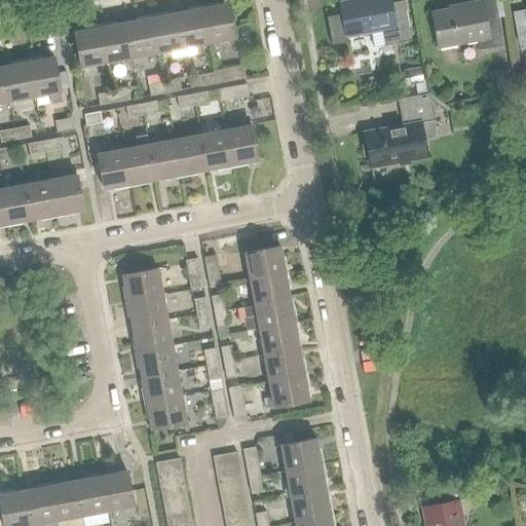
[(341,14),(327,17),(332,46),(348,42),(347,36),(348,36),(370,32),(373,48),(384,46),(398,43),(411,41),(404,1),(391,4),(389,0),(359,0),(340,3),(339,3),(341,14)]
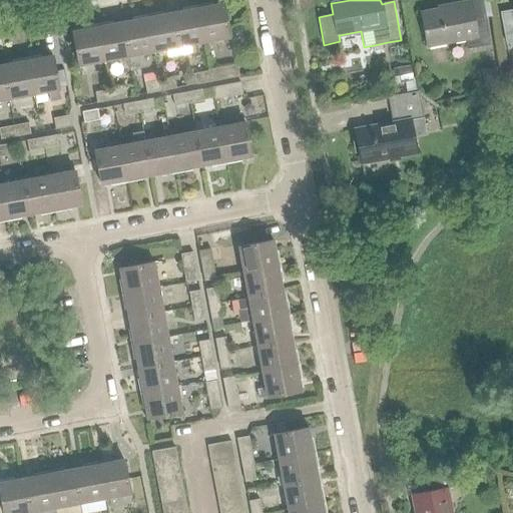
[(512,0),(512,3),(512,9),(500,13),(506,44),(512,42),(512,0)]
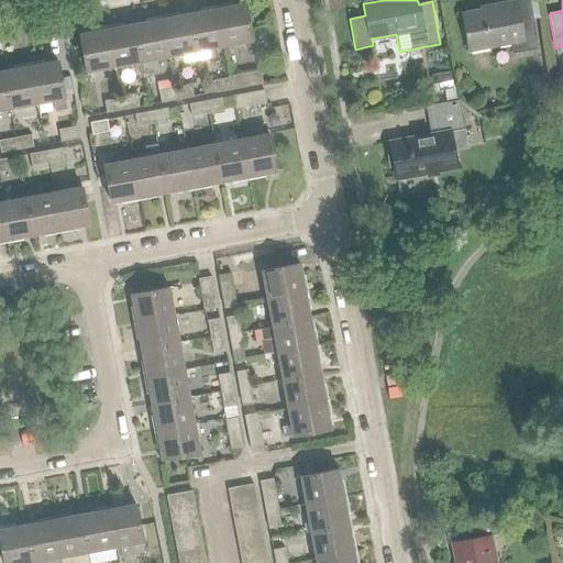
[(490,9),(462,13),(468,51),(510,42),(512,54),(539,48),(532,18),(520,21),(516,1),(489,6),(490,9)]
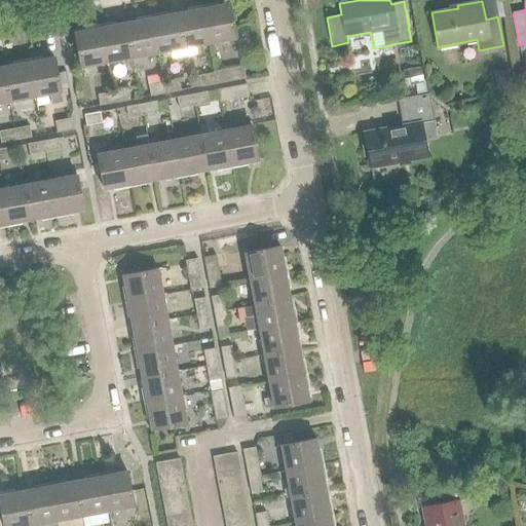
[(228,3),(202,8),(209,43),(234,38),(228,3)]
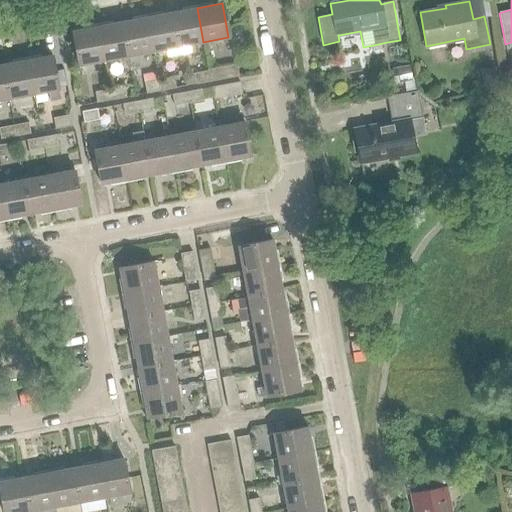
[(190,44),(203,42),(197,8),(172,12),(180,54),(191,52),(190,44)]
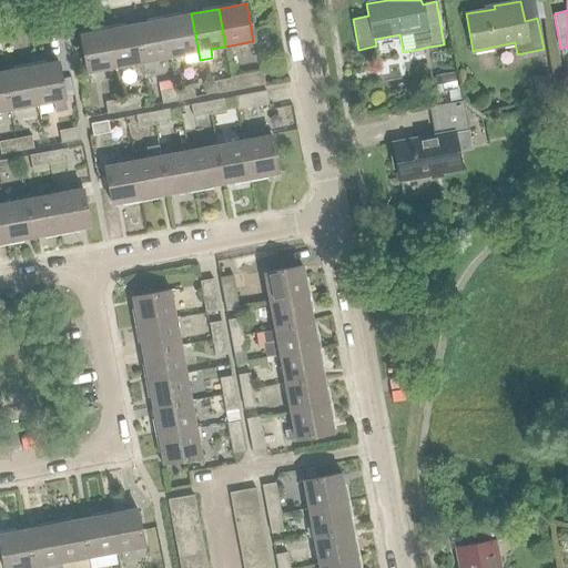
[(191,13),(163,19),(170,57),(185,53),(188,62),(200,60),(191,13)]
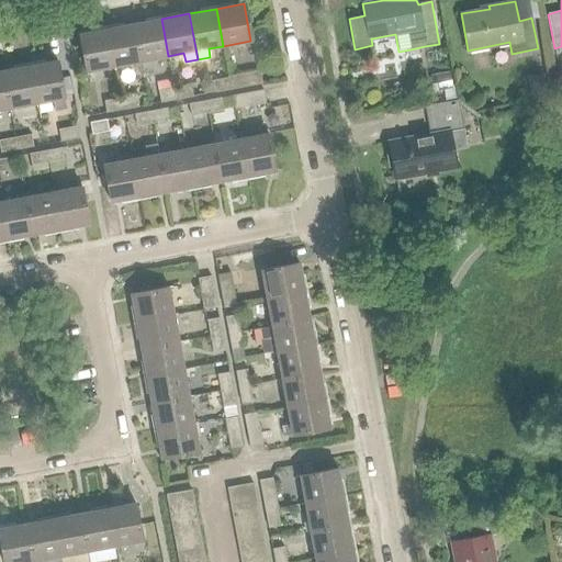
[(168,56),(161,19),(134,24),(142,60),(143,72),(154,70),(152,59),(168,56)]
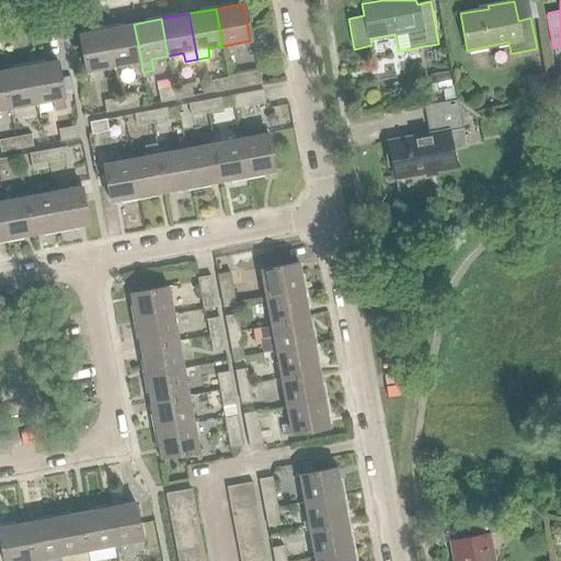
[(114,66),(141,60),(134,24),(106,29),(114,66)]
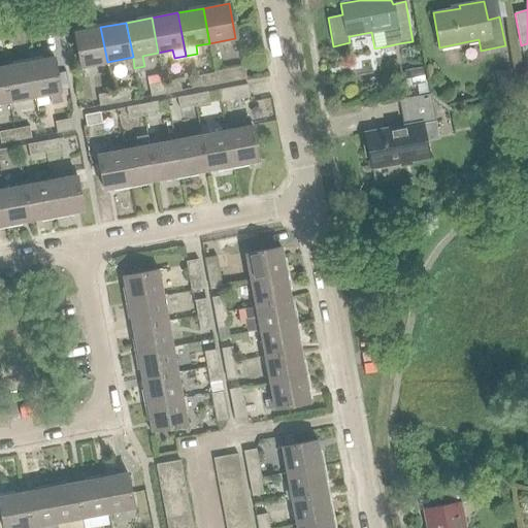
[(107,62),(100,27),(74,32),(81,67),(107,62)]
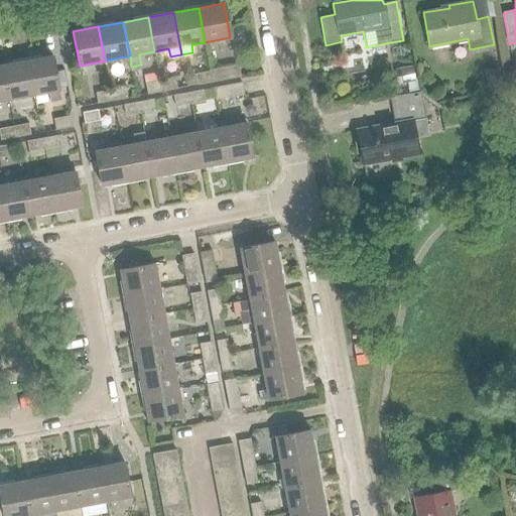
[(33,95),(48,92),(50,103),(60,101),(58,90),(52,55),(27,60),(33,95)]
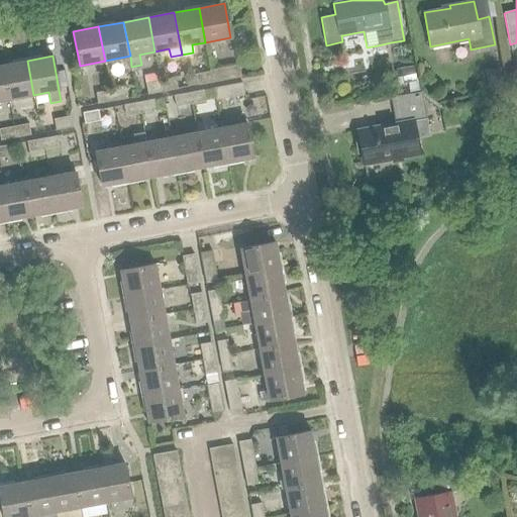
[(8,100),(33,95),(27,61),(2,66),(8,100)]
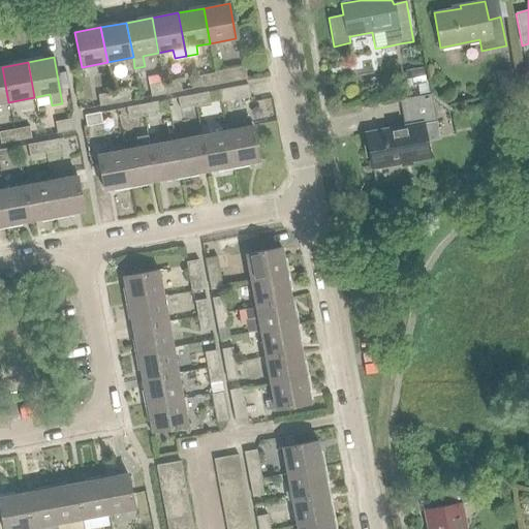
[(2,67),(0,66),(0,103),(8,102),(2,67)]
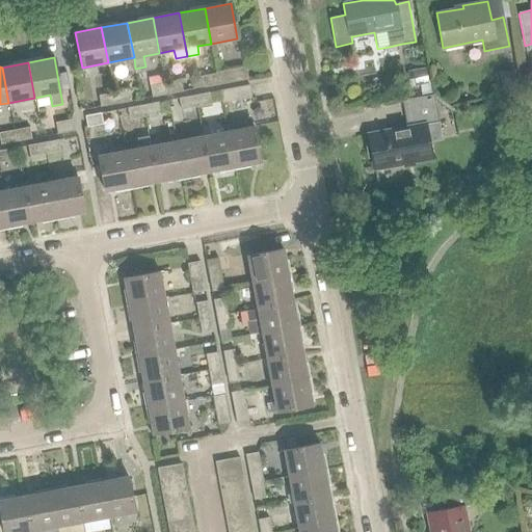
[(223,71),(227,83),(248,79),(245,67),(223,71)]
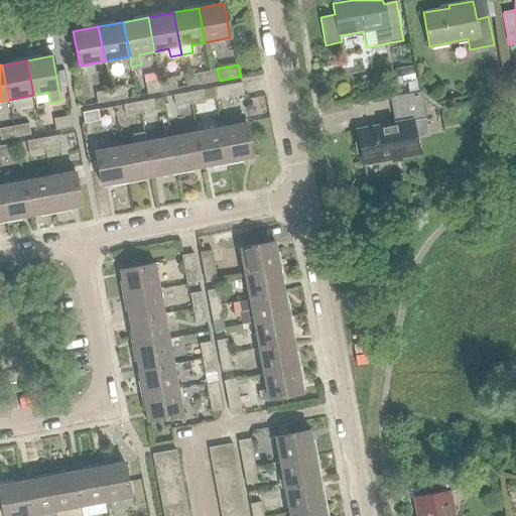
[(416,82),(413,66),(398,69),(401,85),(416,82)]
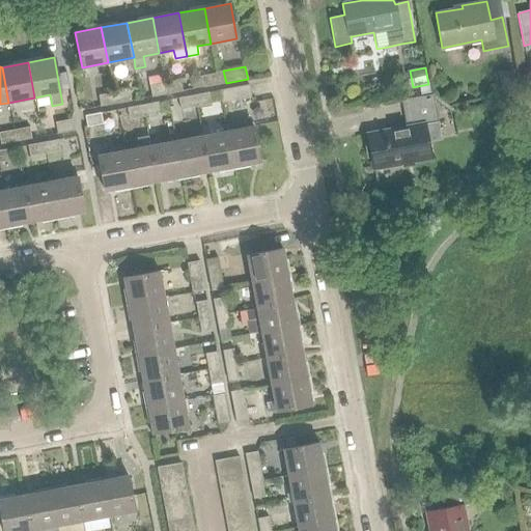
[(226,83),(223,71),(201,75),(204,87),(226,83)]
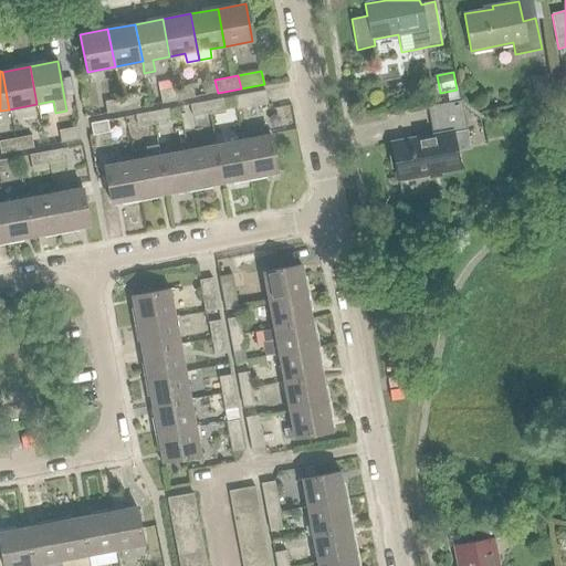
[(176,87),(178,100),(195,97),(192,84),(176,87)]
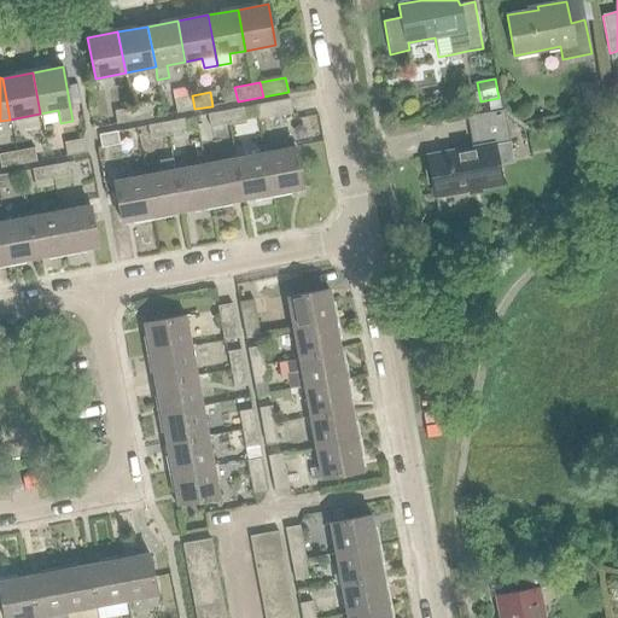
[(178,112),(194,109),(192,95),(175,99),(178,112)]
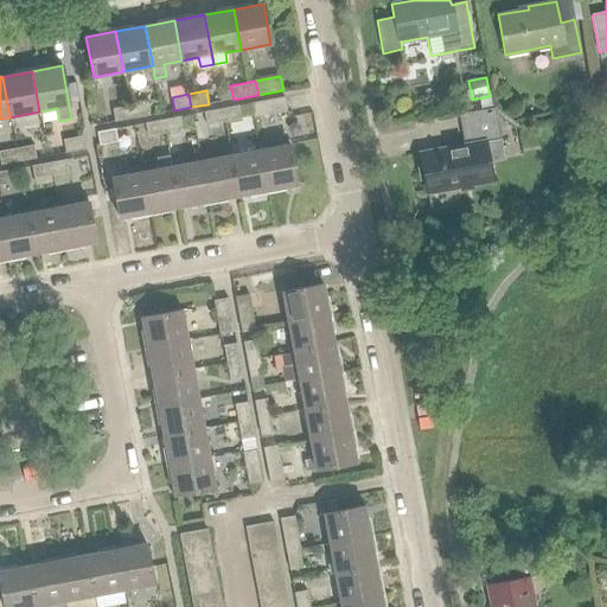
[(288,112),(285,97),(250,104),(253,117),(288,112)]
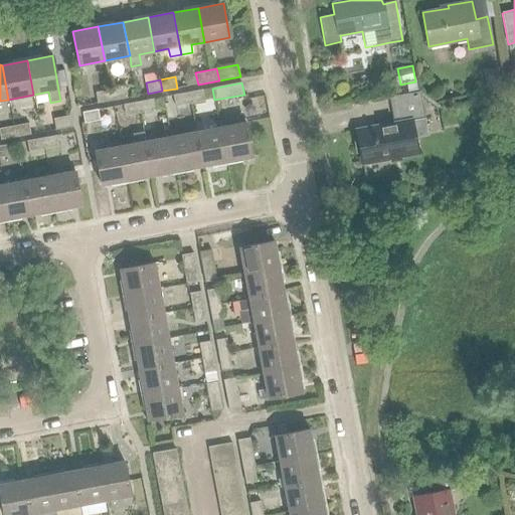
[(111,90),(113,101),(127,98),(125,87),(111,90)]
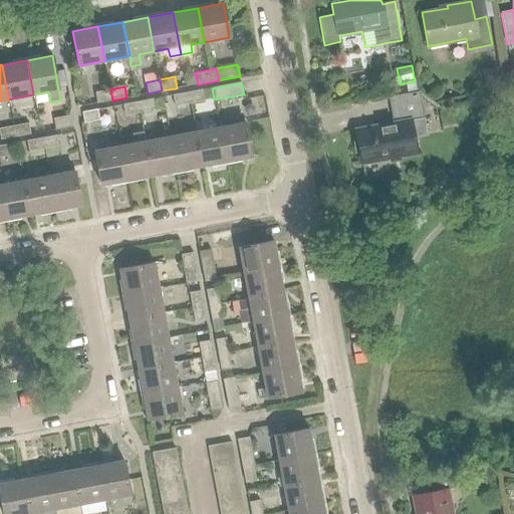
[(112,100),(110,89),(95,91),(97,103),(112,100)]
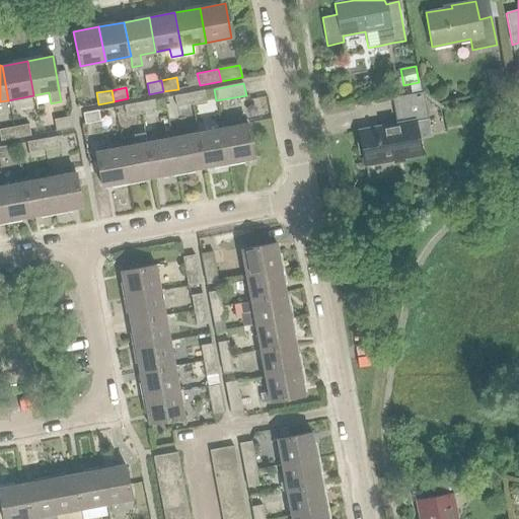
[(205,90),(190,93),(192,104),(207,102),(205,90)]
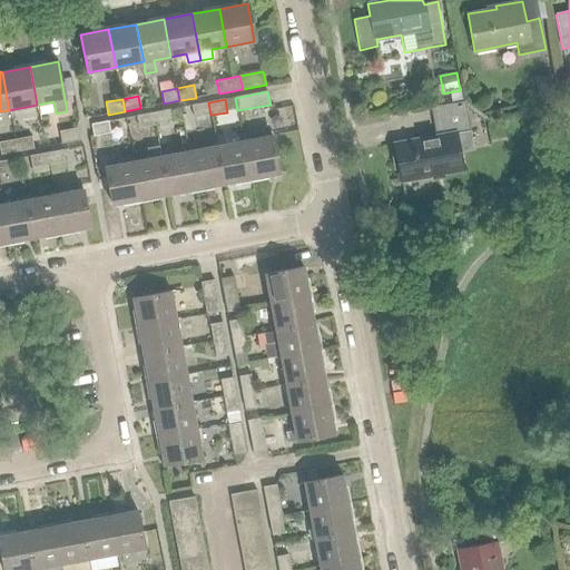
[(194,118),(210,115),(208,102),(192,106),(194,118)]
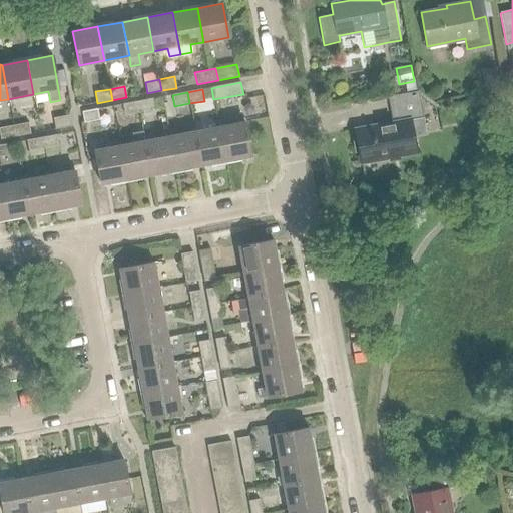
[(420,97),(419,92),(389,97),(393,123),(356,129),(362,163),(416,154),(414,138),(427,135),(420,97)]
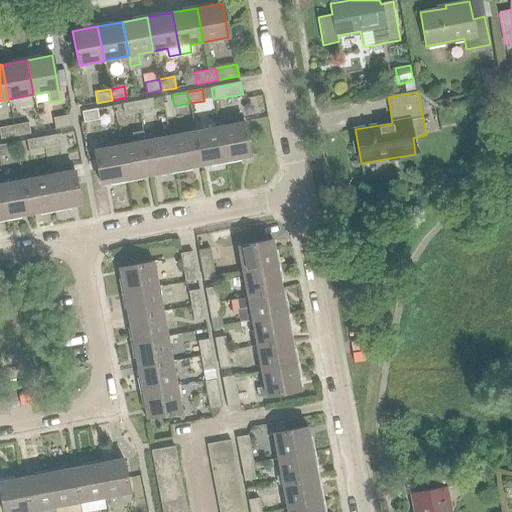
[(153,98),(138,101),(140,113),(155,110),(153,98)]
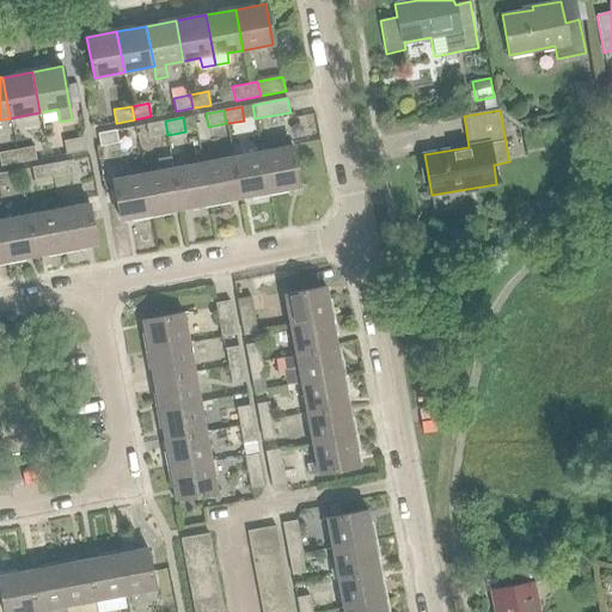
[(150,138),(167,135),(165,121),(147,124),(150,138)]
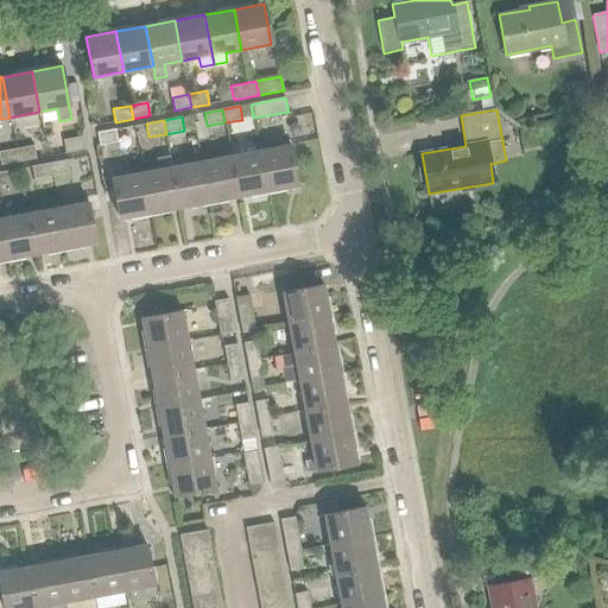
[(100,146),(119,143),(116,130),(97,133),(100,146)]
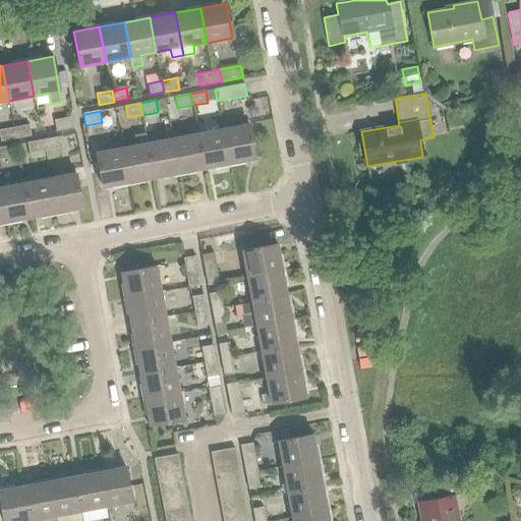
[(56,131),(72,128),(70,118),(54,121),(56,131)]
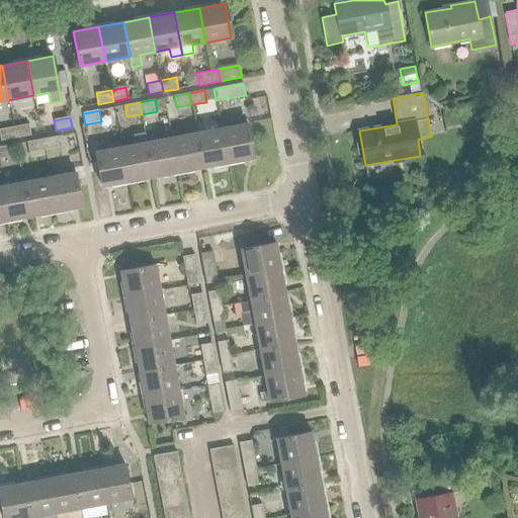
[(13,126),(15,138),(30,135),(28,123),(13,126)]
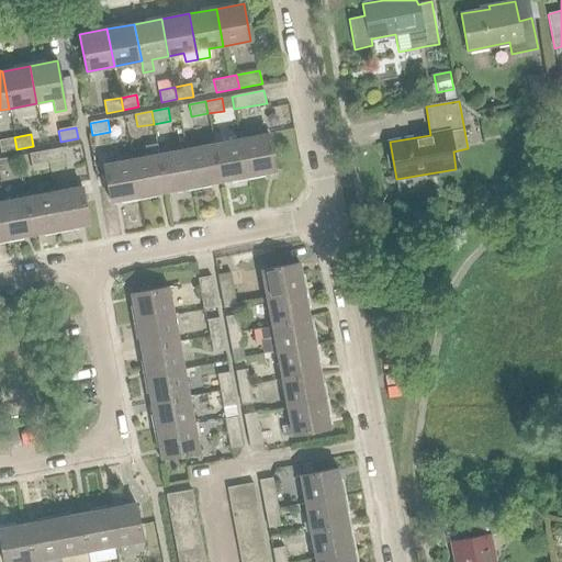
[(269,134),(242,139),(248,176),(276,171),(269,134)]
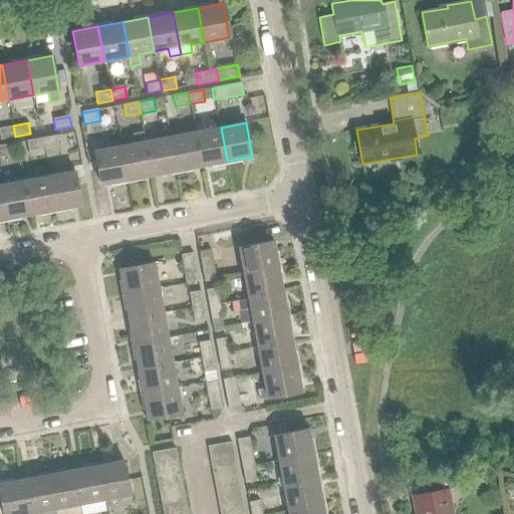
[(15,137),(13,125),(0,127),(0,136),(1,140),(15,137)]
